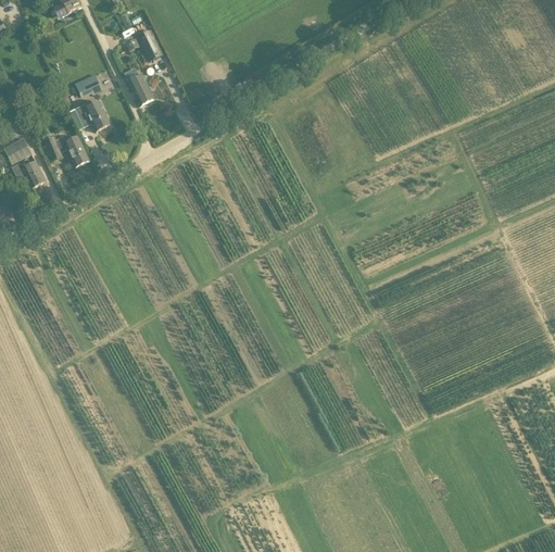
[(62,0),(63,2),(57,5),(61,15),(80,5),(78,0),(62,0)]
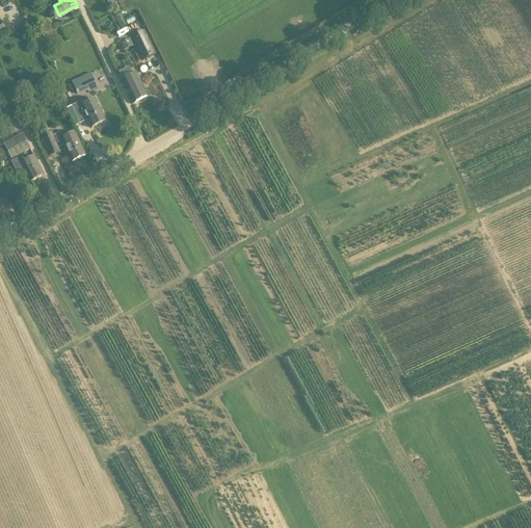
[(142,56),(155,51),(143,27),(131,32),(134,38),(142,56)]
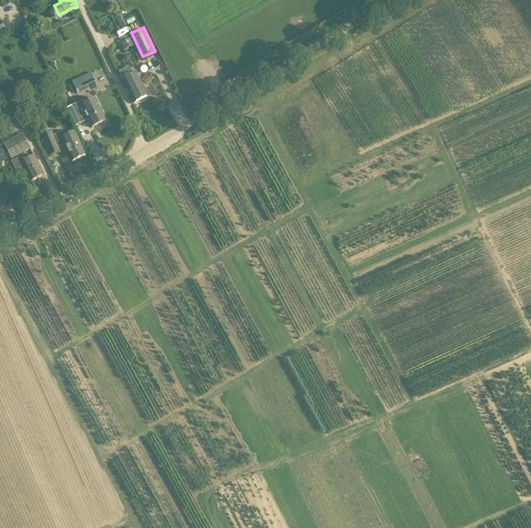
[(128,64),(118,69),(122,77),(133,100),(145,93),(135,71),(132,72),(128,64)]
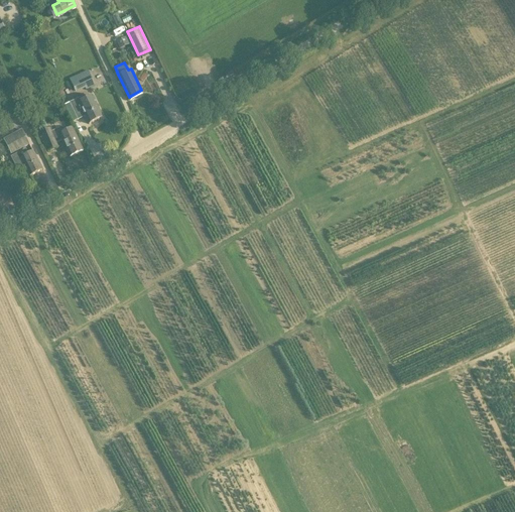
[(87,68),(69,76),(74,88),(75,91),(94,82),(87,68)]
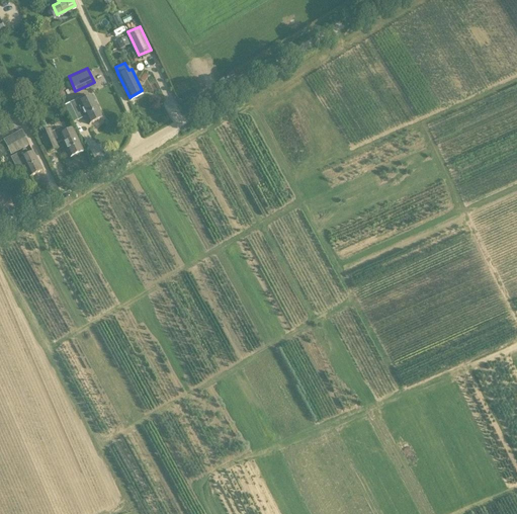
[(88,121),(102,114),(91,93),(78,99),(77,96),(63,102),(72,119),(84,113),(88,121)]
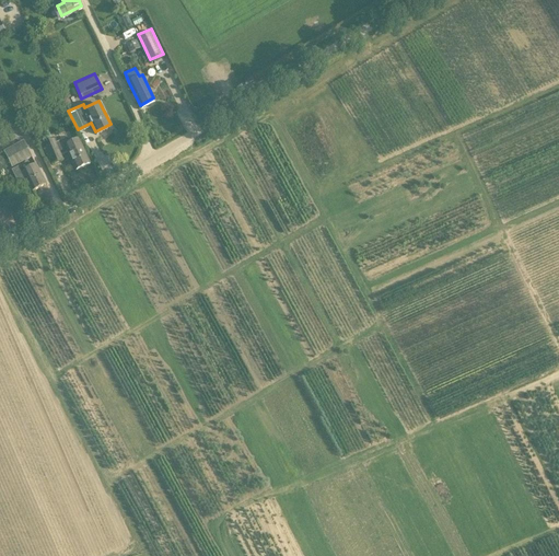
[(60,152),(67,149),(74,168),(89,161),(78,136),(69,140),(66,135),(55,139),(53,136),(42,140),(50,161),(61,155),(60,152)]
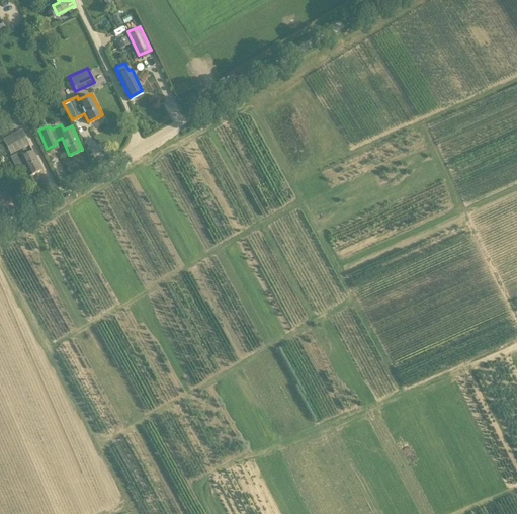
[(25,136),(6,145),(10,152),(28,143),(25,136)]
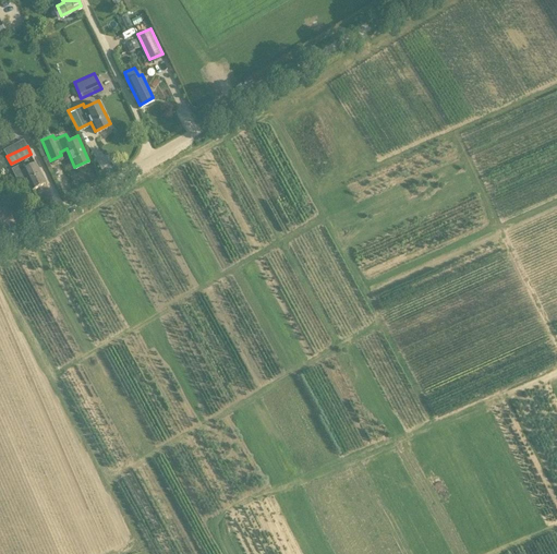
[(29,163),(27,158),(12,166),(10,167),(17,180),(25,176),(31,188),(45,180),(34,160),(29,163)]
